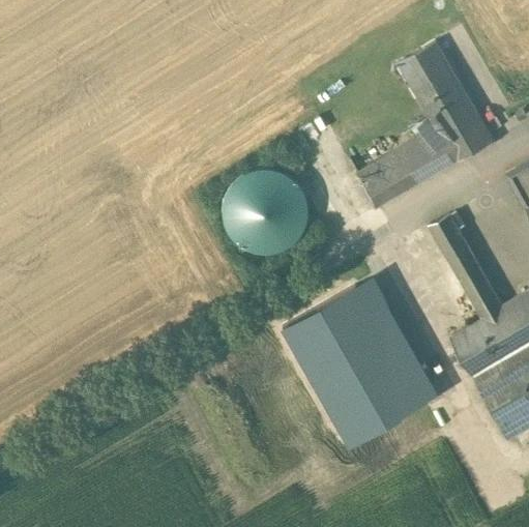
[(492,140),(435,42),(397,65),(434,127),(453,163),(492,140)]
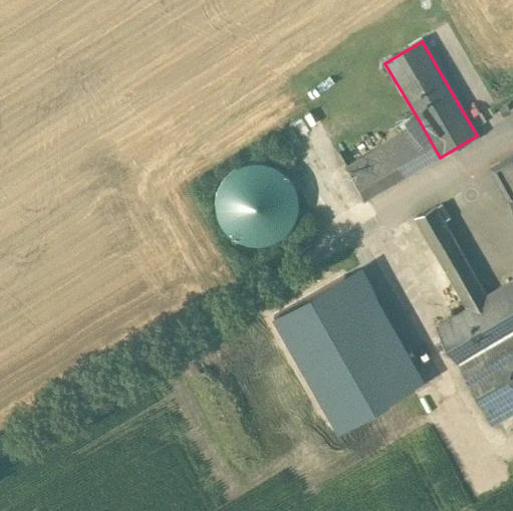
[(421,123),(345,168),(337,155),(336,156),(364,203),(365,202),(365,201),(440,158),(421,123)]
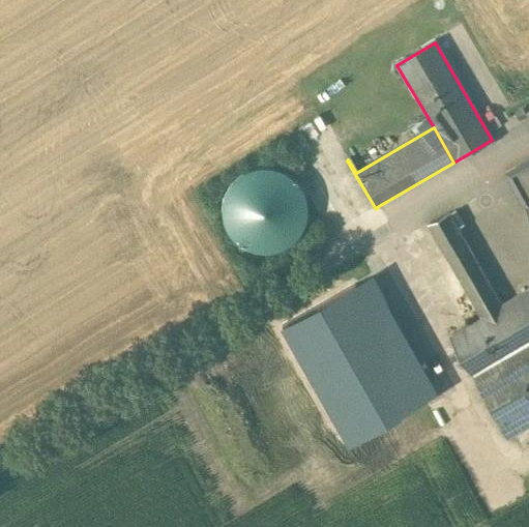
[(528,202),(528,163),(506,176),(524,207),(526,206),(525,204),(528,202)]
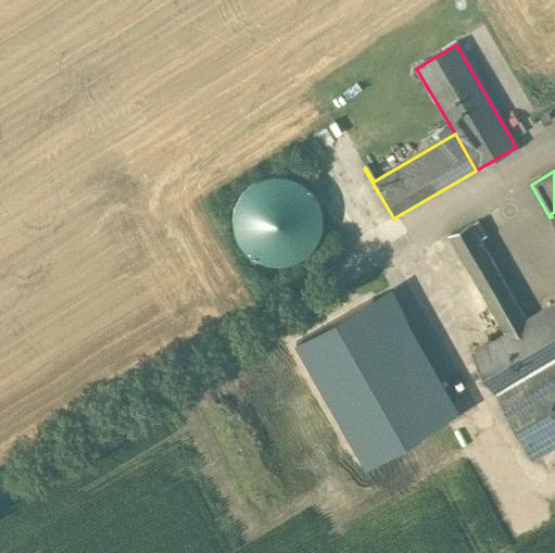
[(235,241),(242,252),(253,261),(266,265),(279,266),(293,263),(304,255),(314,244),(318,233),(319,217),(316,203),(307,190),(294,181),(280,177),(265,178),(253,184),(242,191),(236,202),(231,215),(231,228),(235,241)]
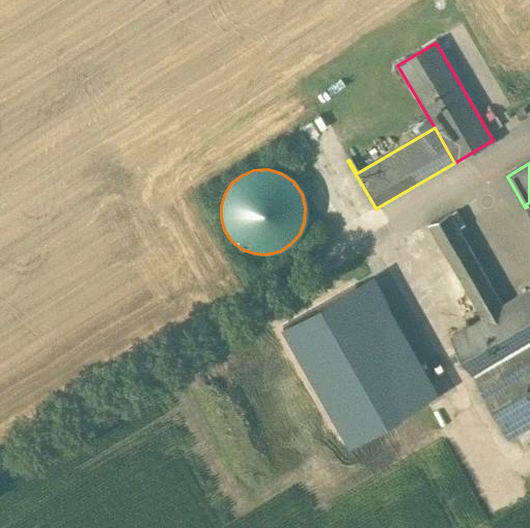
[(529,289),(502,306),(449,215),(428,227),(481,320),(451,337),(508,439),(529,426),(529,289)]
